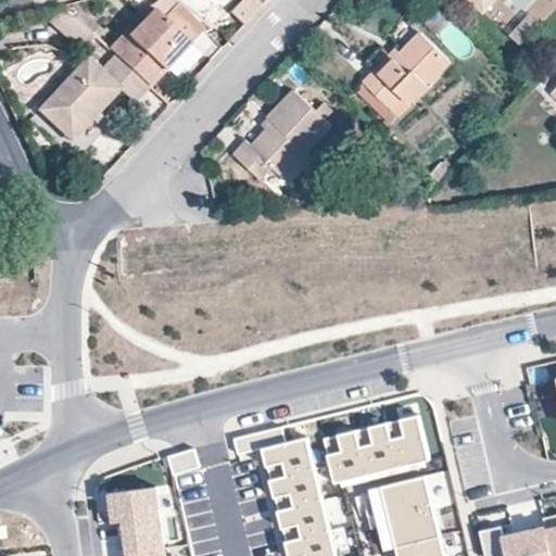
[(150,87),(204,29),(173,0),(155,0),(150,5),(154,10),(129,37),(125,33),(110,50),(115,55),(150,87)]
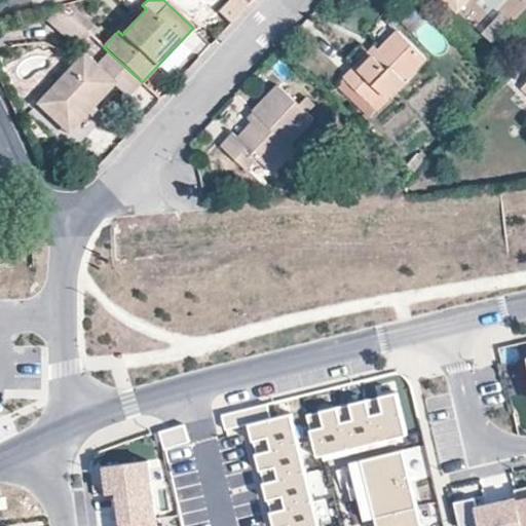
[(231,24),(249,5),(242,0),(228,0),(218,11),(231,24)]
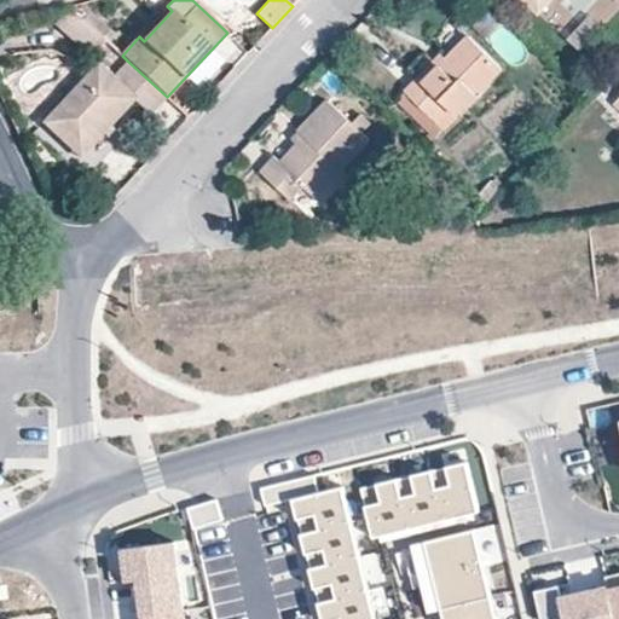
[(551,0),(522,0),(538,15),(551,0)]
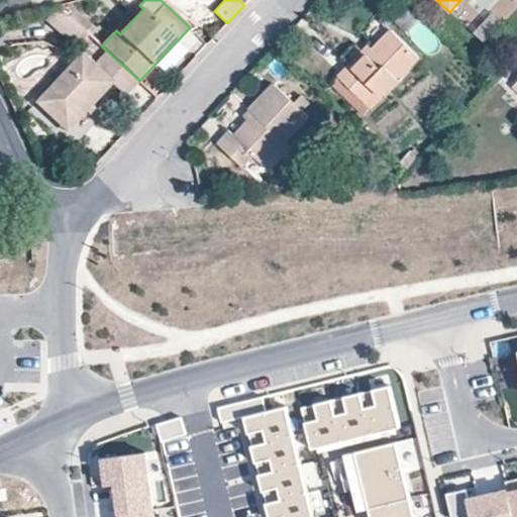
[(64,1),(48,23),(81,44),(96,22),(64,1)]
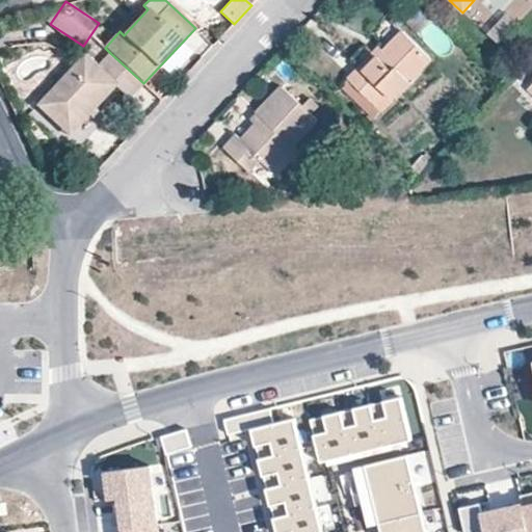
[(124,35),(148,9),(143,5),(120,31),(124,35)]
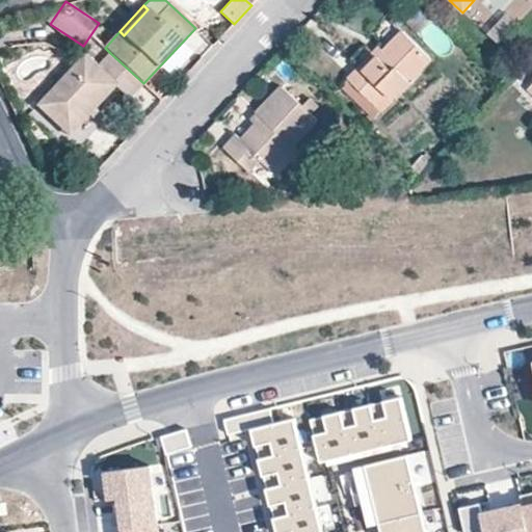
[(402,31),(383,50),(364,71),(360,67),(348,79),(382,111),(432,59),(402,31)]
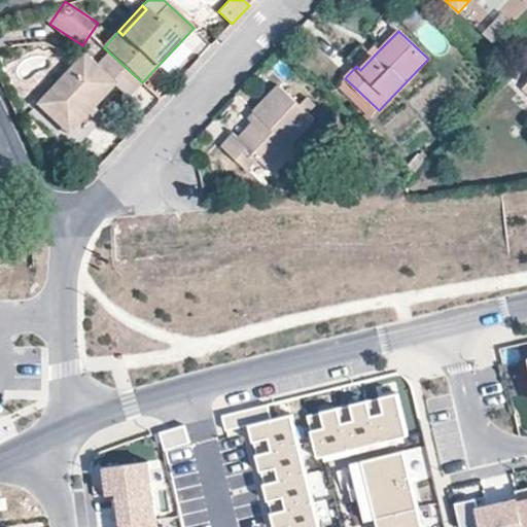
[(360,70),(380,49),(376,45),(356,66),(360,70)]
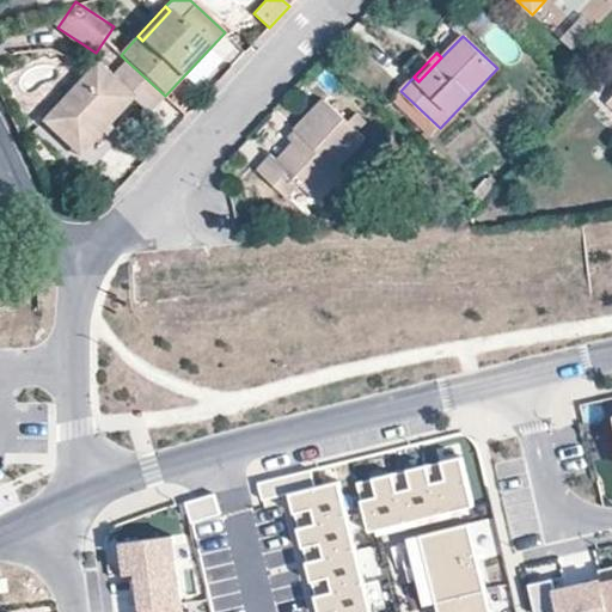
[(165,96),(127,61),(111,78),(97,63),(43,121),(80,157),(102,133),(109,124),(133,99),(148,115),(165,96)]
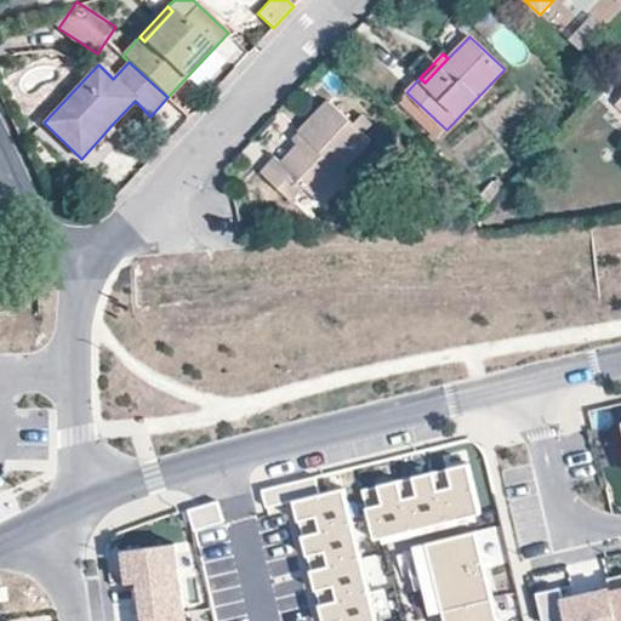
[(343,170),(371,140),(329,100),(300,132),(307,138),(300,146),(283,166),(275,159),(262,172),(291,200),(305,187),(324,205),(337,191),(351,176),(343,170)]
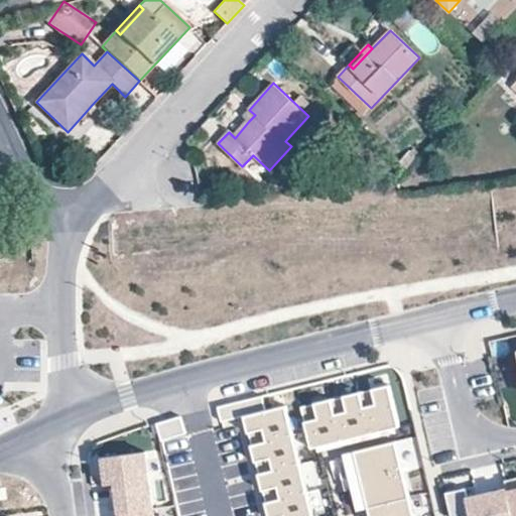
[(90,116),(97,109),(92,105),(86,112),(90,116)]
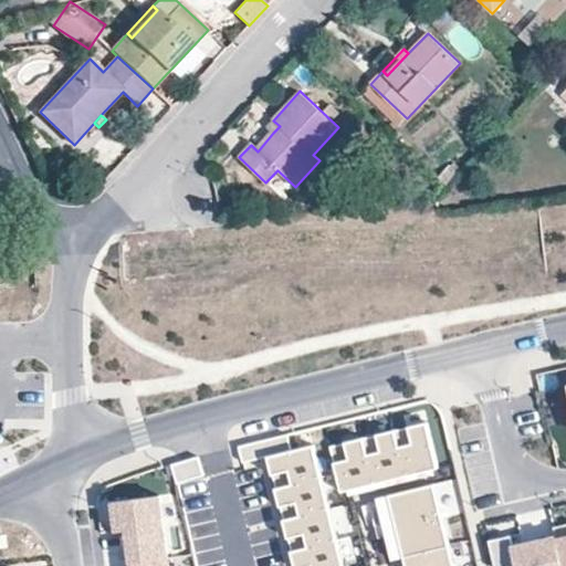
[(273,133),(280,126),(273,121),(266,127),(273,133)]
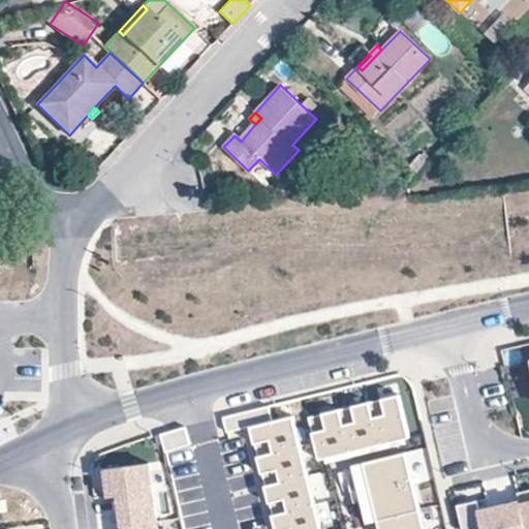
[(283,181),(293,168),(287,162),(276,175),(283,181)]
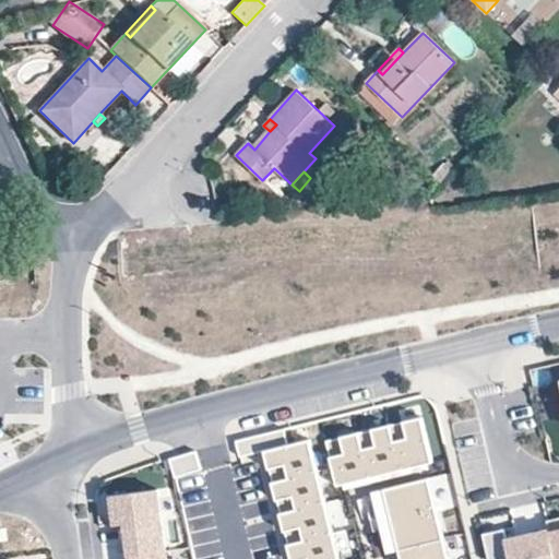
[(418,418),(323,441),(333,485),(429,462),(418,418)]
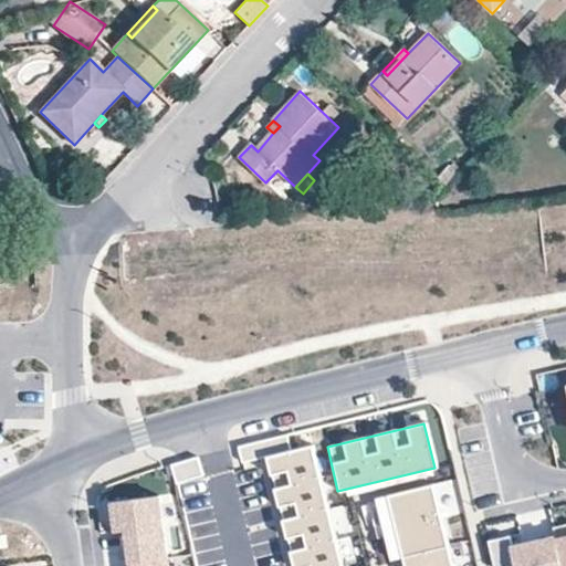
[(239,447),(243,463),(265,458),(290,565),(338,565),(311,446),(293,450),(289,435),(239,447)]
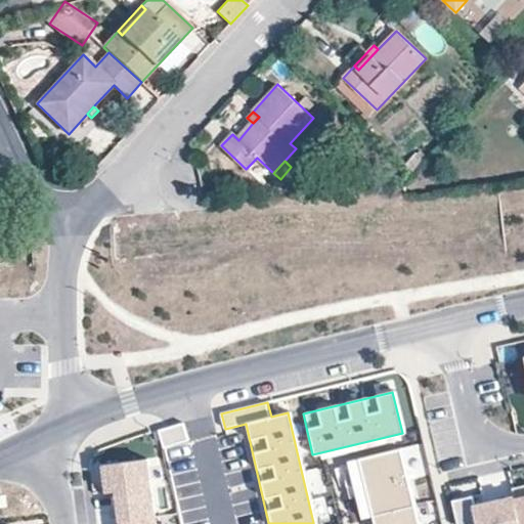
[(376,514),(378,523),(422,523),(405,448),(363,457),(376,514)]
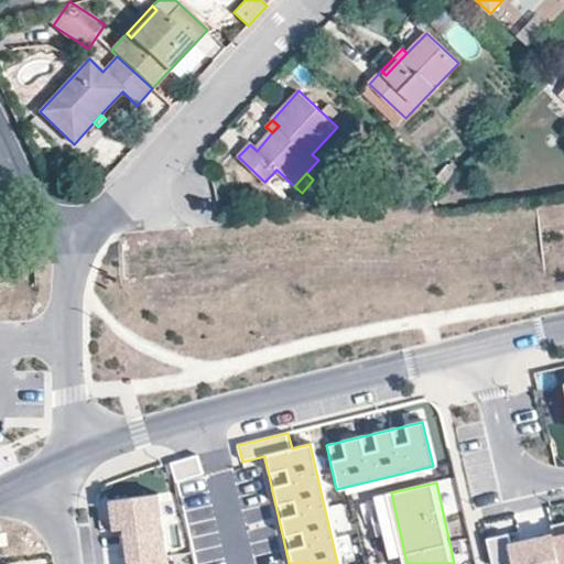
[(393,555),(404,553),(391,492),(379,495),(393,555)]
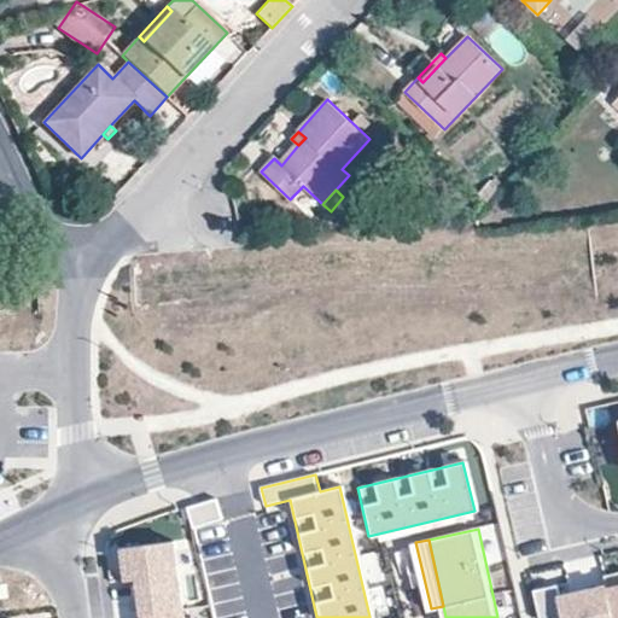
[(144,583),(147,613),(192,608),(185,544),(126,552),(129,584),(144,583)]
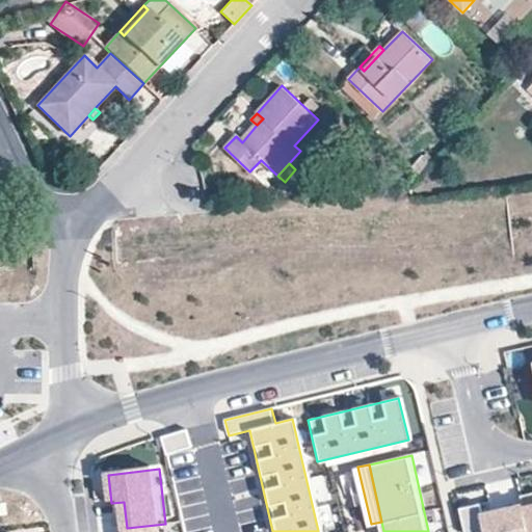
[(529,531),(531,531),(531,493),(521,496),(524,506),(529,531)]
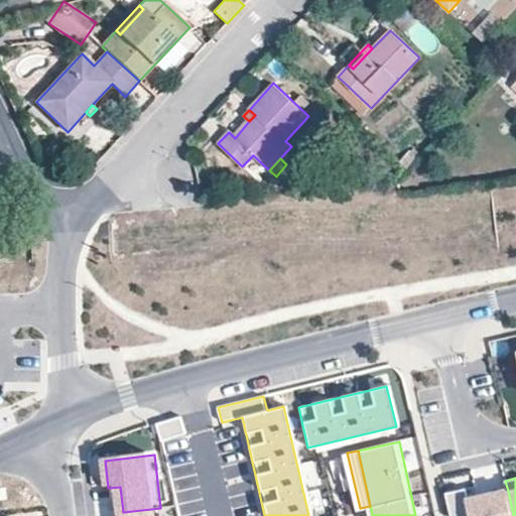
[(513,515),(508,491),(489,495),(468,500),(466,488),(445,493),(450,515),(465,515),(471,515),(513,515)]
